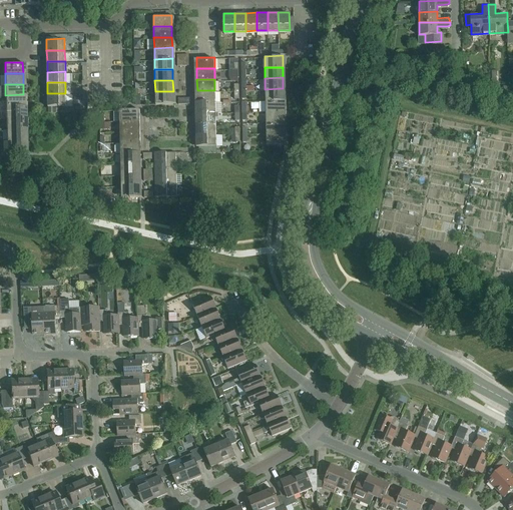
[(266,99),(284,99),(283,88),(265,89),(266,99)]
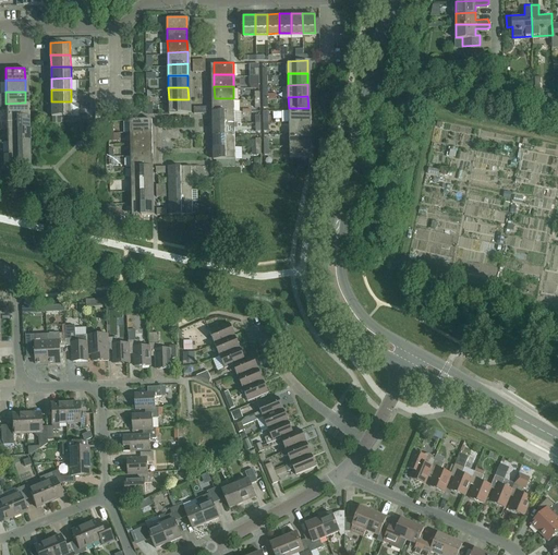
[(233,98),(215,98),(215,110),(234,110),(233,98)]
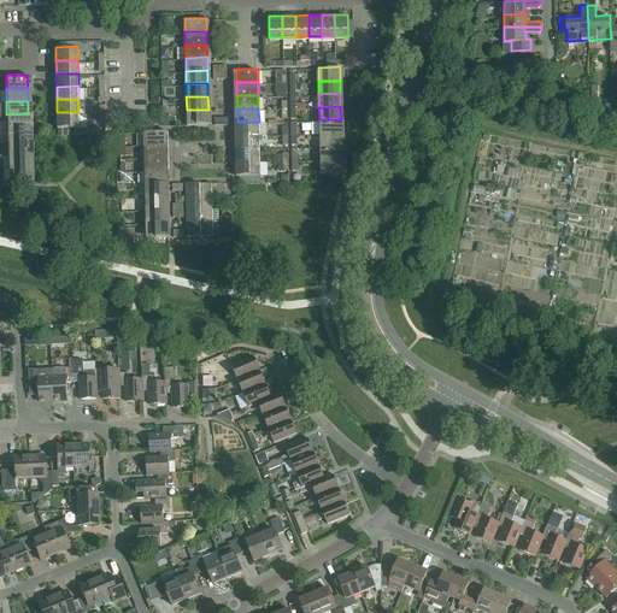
[(209,110),(187,110),(187,123),(209,123),(209,110)]
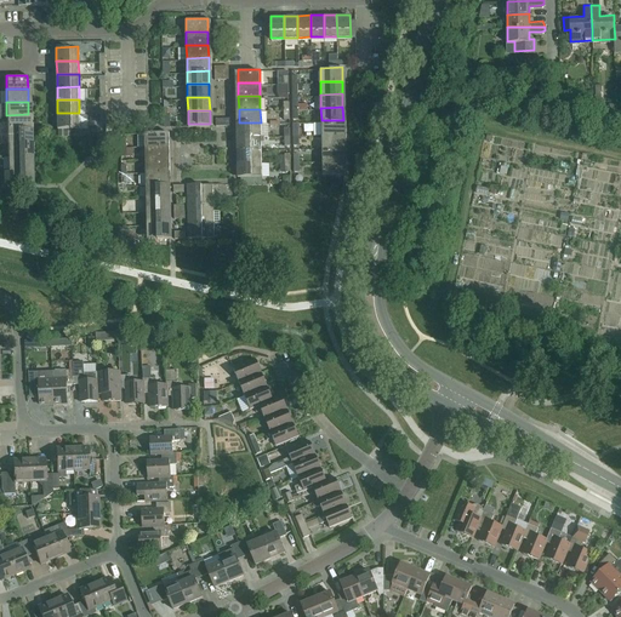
[(79,113),(57,113),(57,127),(79,126),(79,113)]
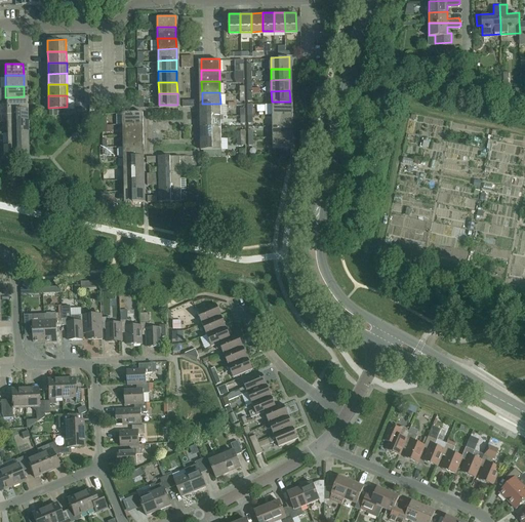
[(6,109),(25,108),(24,96),(5,97),(6,109)]
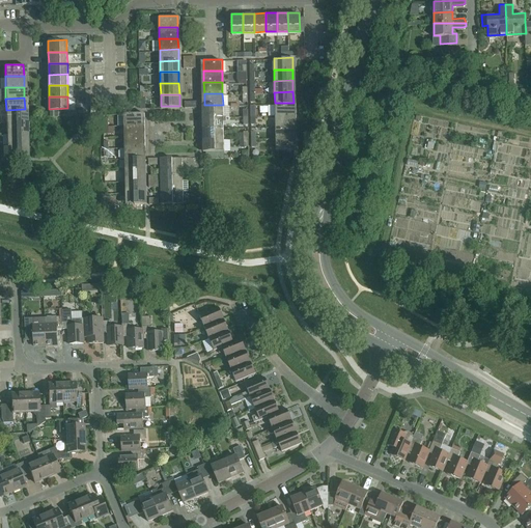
[(275,114),(294,114),(294,103),(275,103),(275,114)]
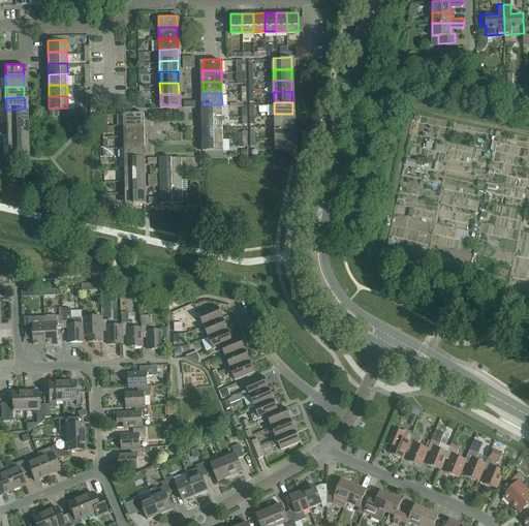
[(222,104),(204,104),(204,116),(222,115),(222,104)]
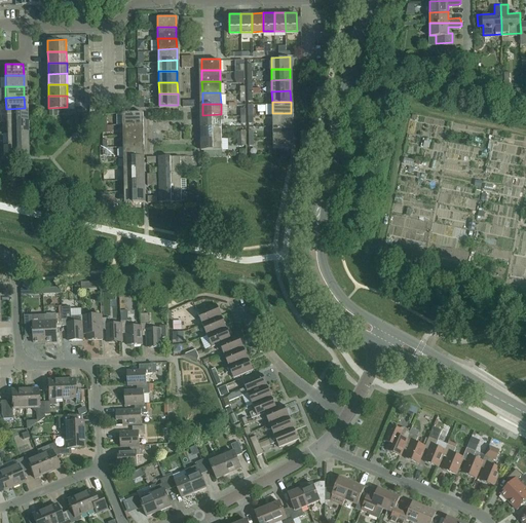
[(6,119),(25,119),(25,108),(6,109),(6,119)]
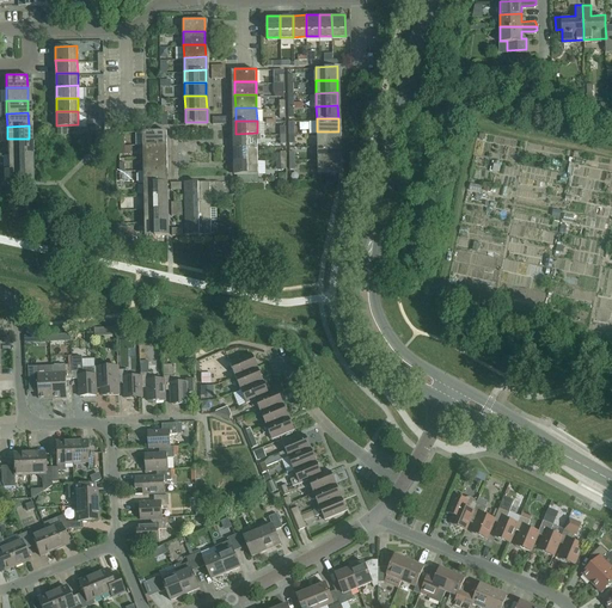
[(142,142),(164,142),(164,128),(142,129),(142,142)]
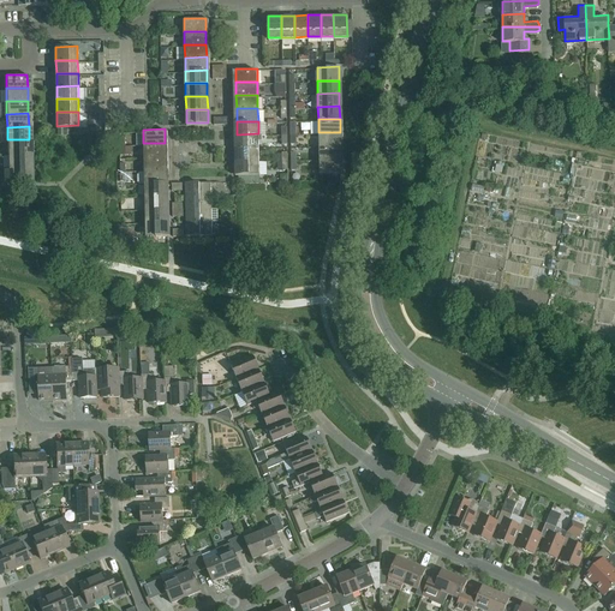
[(318,145),(340,145),(340,132),(318,132),(318,145)]
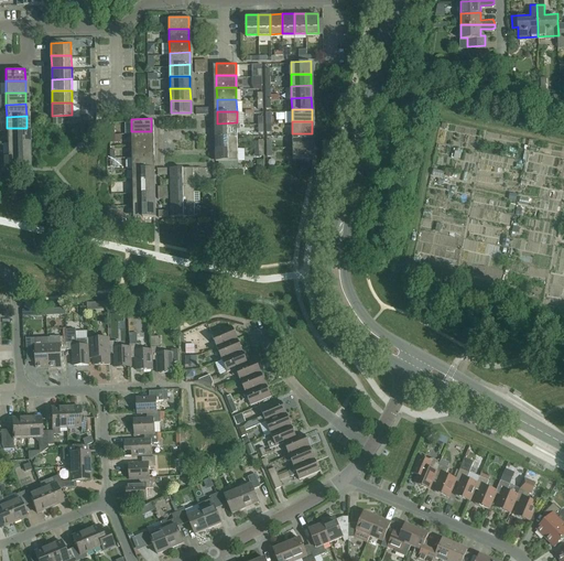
[(237,122),(217,123),(217,135),(237,135),(237,122)]
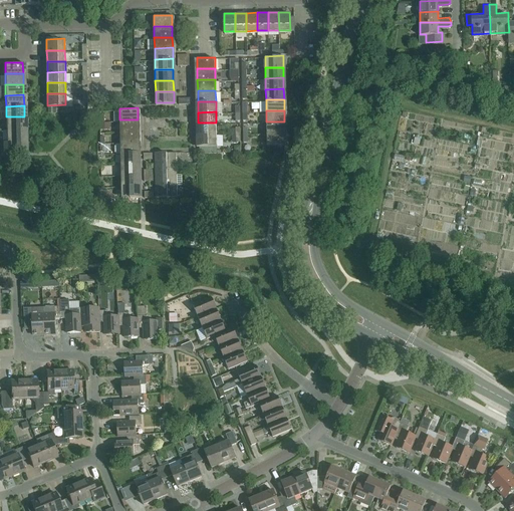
[(6,128),(24,128),(24,116),(6,116),(6,128)]
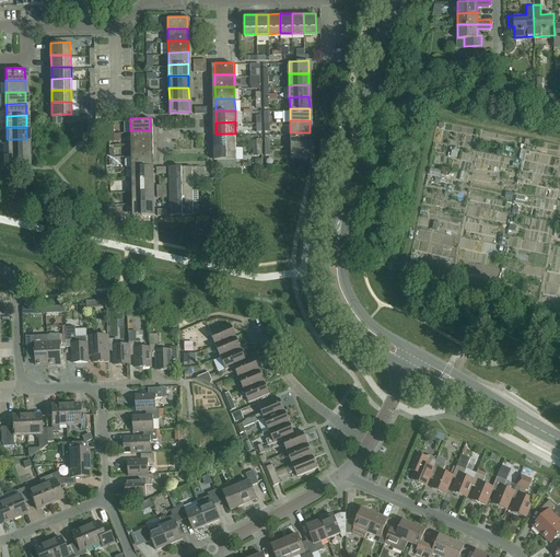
[(131,142),(150,142),(150,130),(130,130),(131,142)]
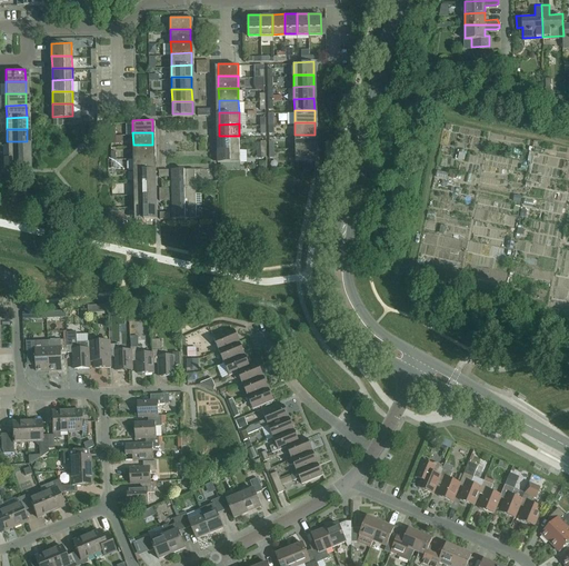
[(295,147),(315,146),(315,135),(295,135),(295,147)]
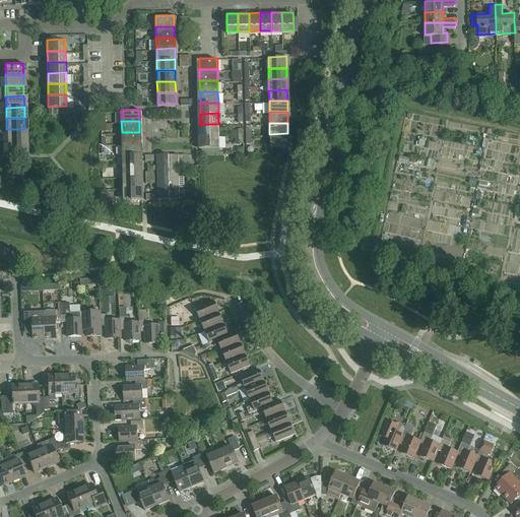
[(201,135),(218,135),(218,124),(200,124),(201,135)]
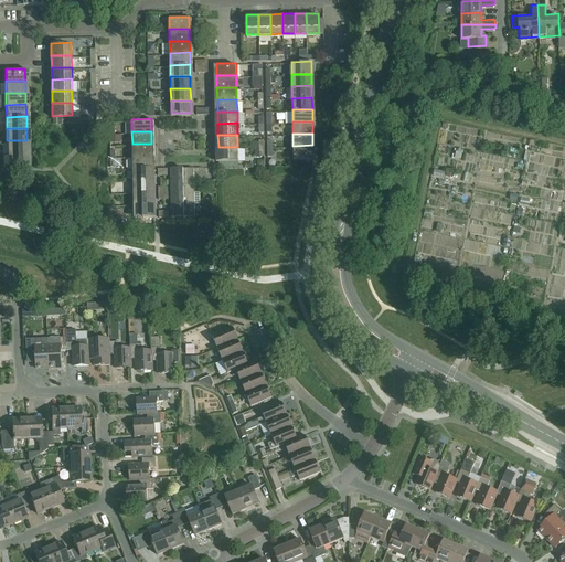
[(8,152),(27,152),(27,140),(7,140),(8,152)]
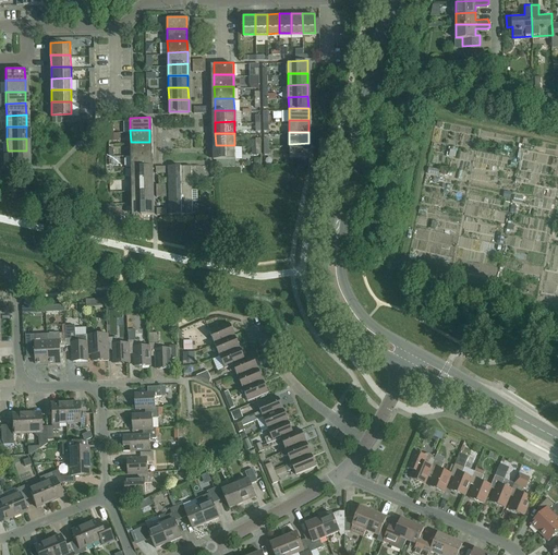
[(131,154),(150,153),(149,142),(131,142),(131,154)]
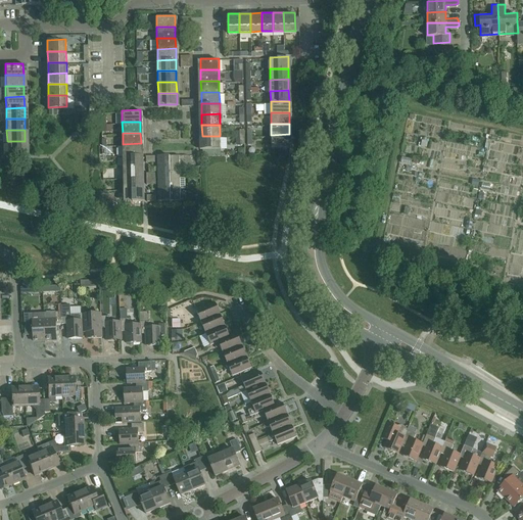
[(272,146),(290,146),(289,134),(271,135),(272,146)]
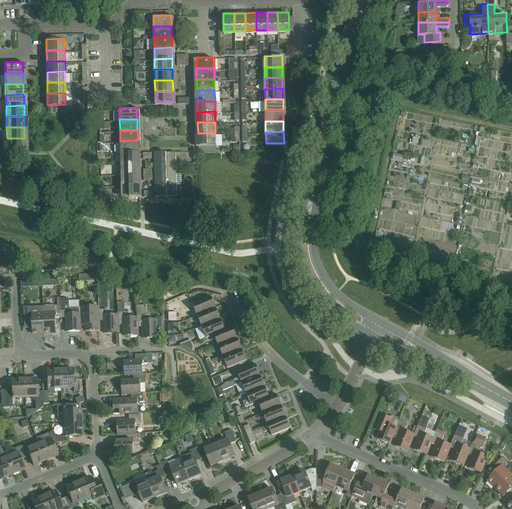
[(215,133),(198,133),(198,144),(216,144),(215,133)]
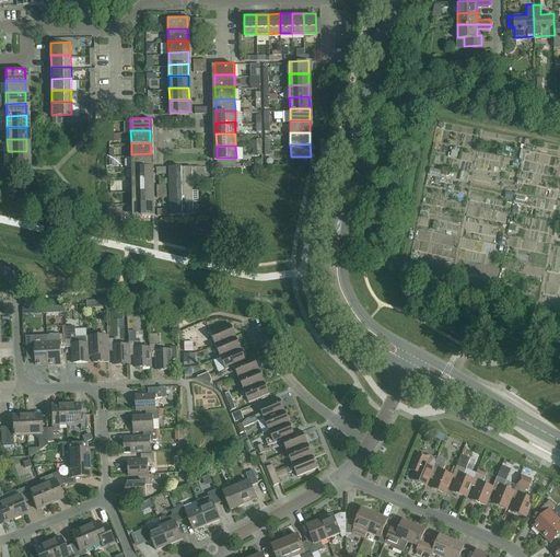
[(27,163),(26,151),(8,151),(8,163),(27,163)]
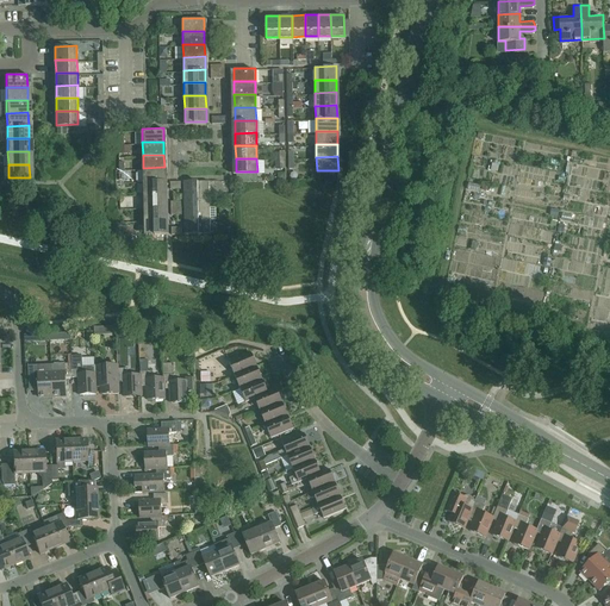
[(143,181),(165,180),(165,167),(143,168),(143,181)]
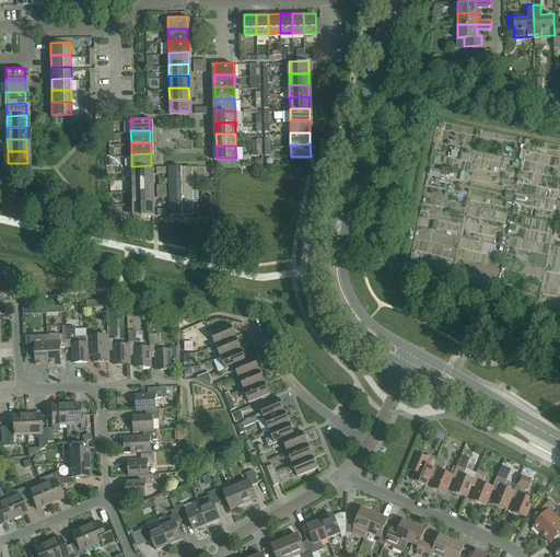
[(168,177),(193,176),(191,164),(168,164),(168,177)]
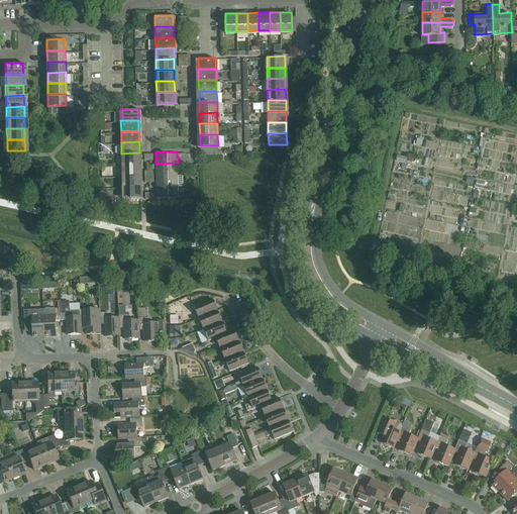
[(121,153),(121,164),(139,164),(139,152),(121,153)]
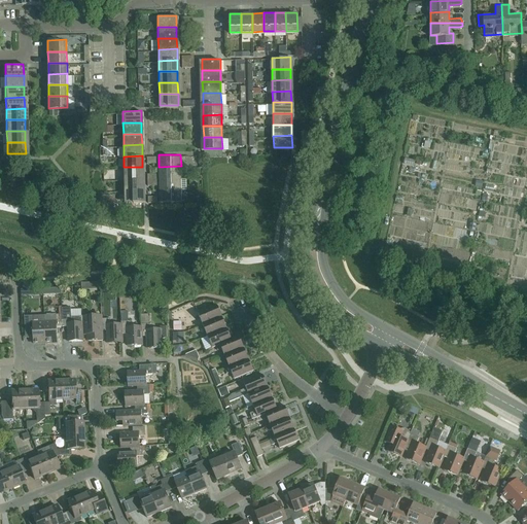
[(159,177),(181,177),(181,166),(159,167),(159,177)]
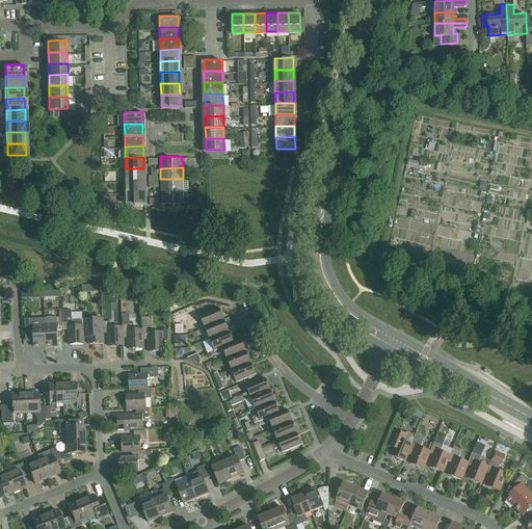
[(143,168),(125,168),(126,180),(143,180),(143,168)]
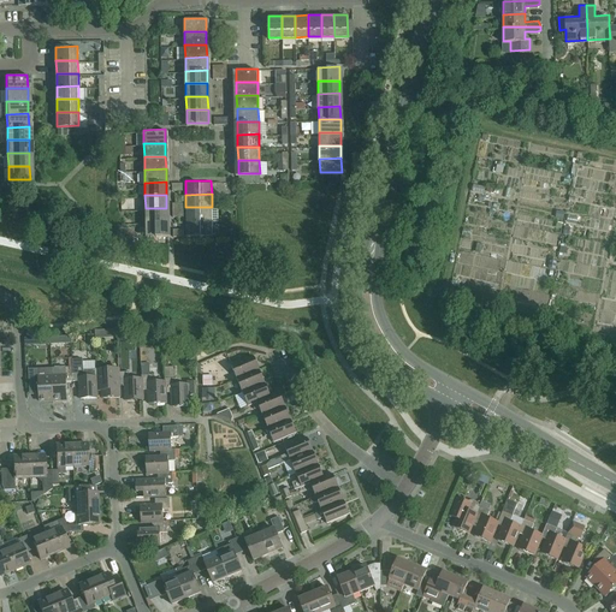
[(212,220),(212,207),(185,207),(185,220),(212,220)]
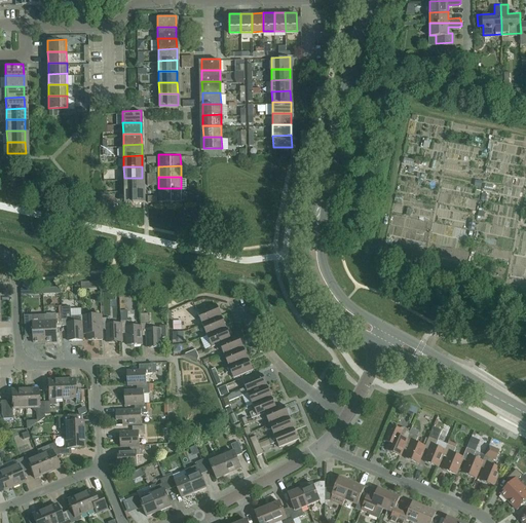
[(142,178),(124,178),(124,189),(143,189),(142,178)]
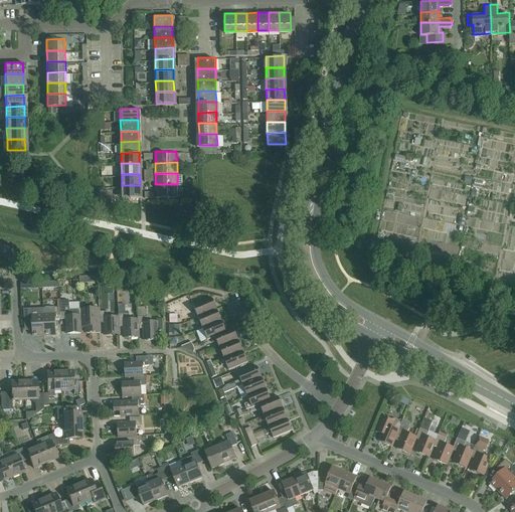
[(177,184),(155,184),(156,196),(177,195),(177,184)]
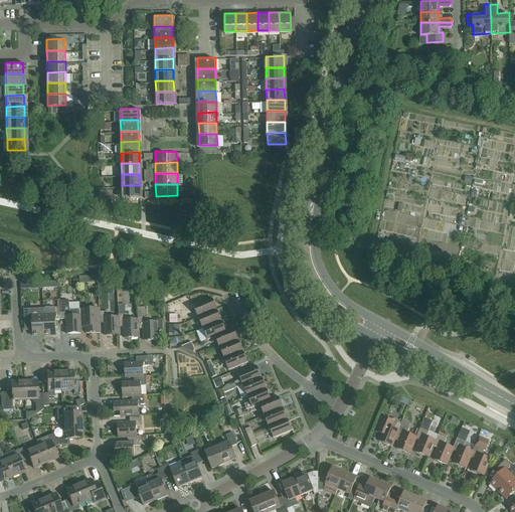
[(140,185),(122,185),(122,196),(140,196),(140,185)]
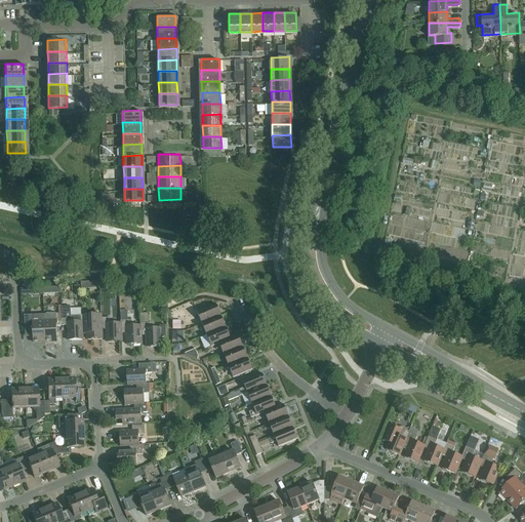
[(202,321),(221,313),(216,302),(197,310),(202,321)]
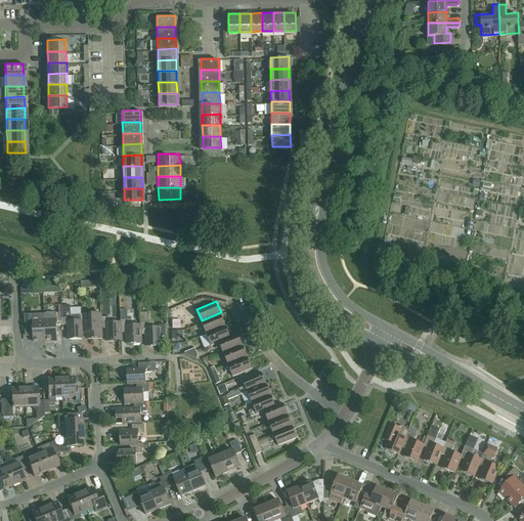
[(82,337),(82,331),(82,324),(81,318),(81,312),(71,312),(71,309),(61,310),(62,322),(68,322),(69,338),(82,337)]
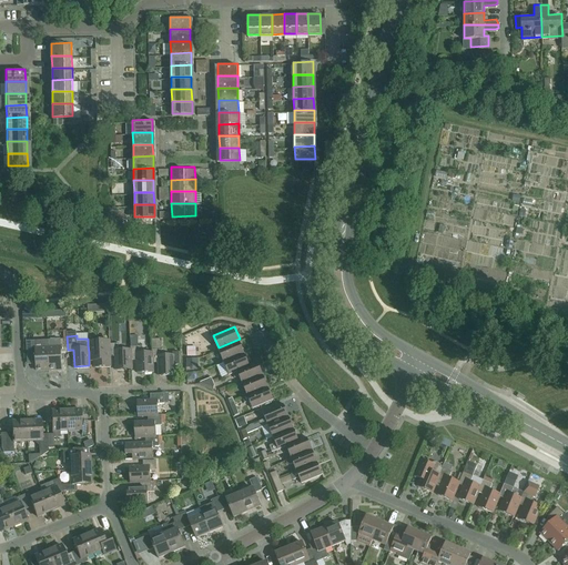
[(49,367),(62,366),(61,350),(68,350),(67,336),(48,338),(49,367)]
